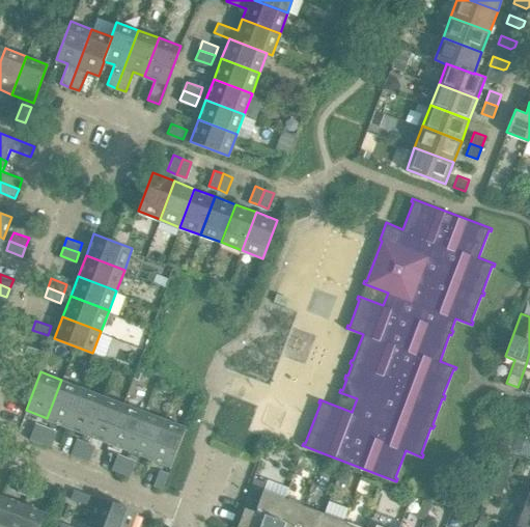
[(67,426),(82,388),(61,380),(47,418),(67,426)]
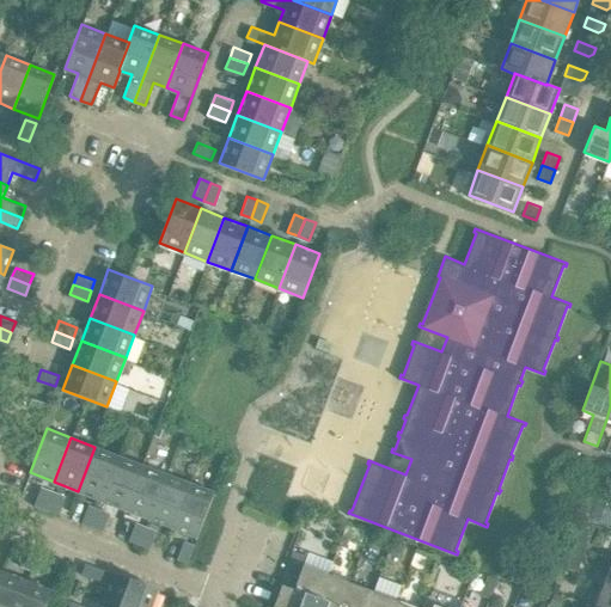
[(102,500),(118,455),(95,447),(78,491),(102,500)]
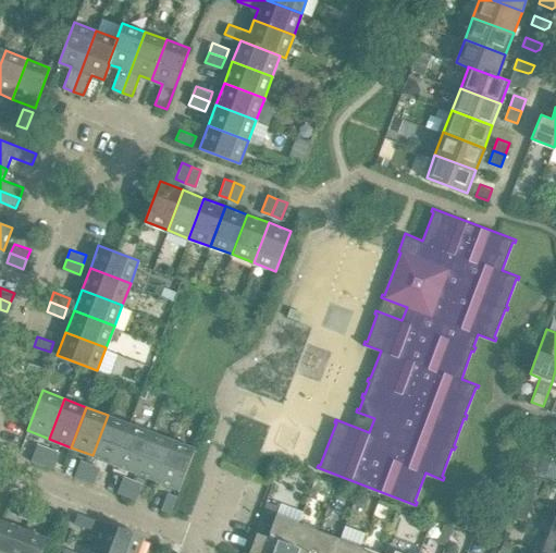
[(114,464),(130,424),(108,415),(93,455),(114,464)]
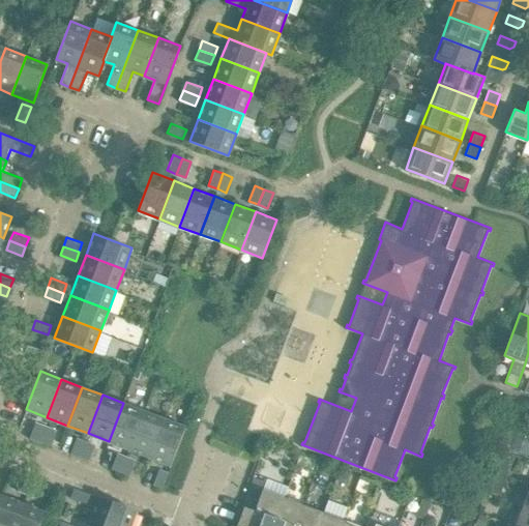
[(129,448),(144,410),(123,403),(109,441),(129,448)]
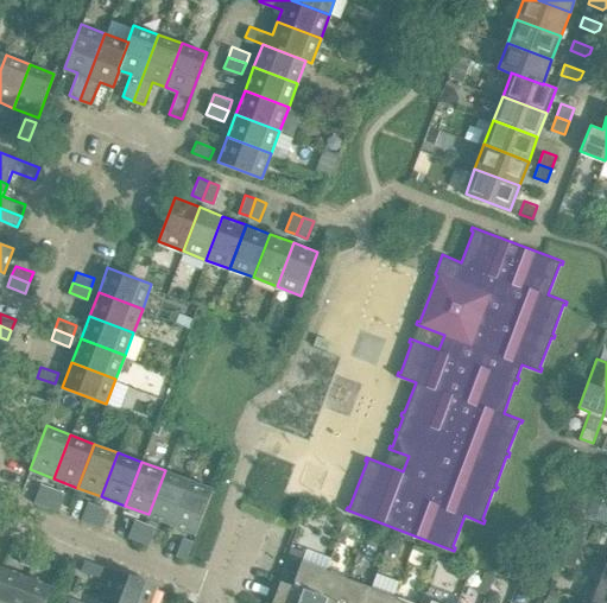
[(171,524),(188,480),(187,478),(165,470),(149,514),(171,524)]
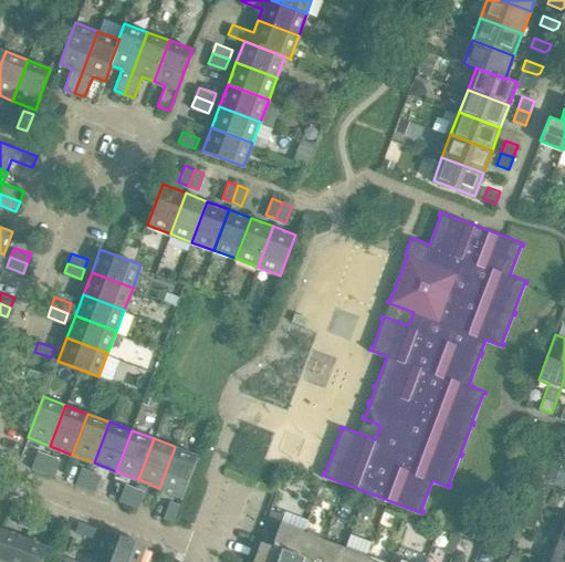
[(182,496),(198,456),(175,447),(159,488),(182,496)]
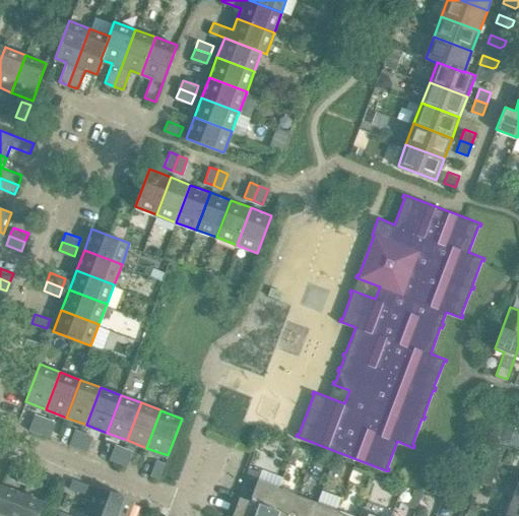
[(38,432),(44,416),(35,413),(29,429),(38,432)]
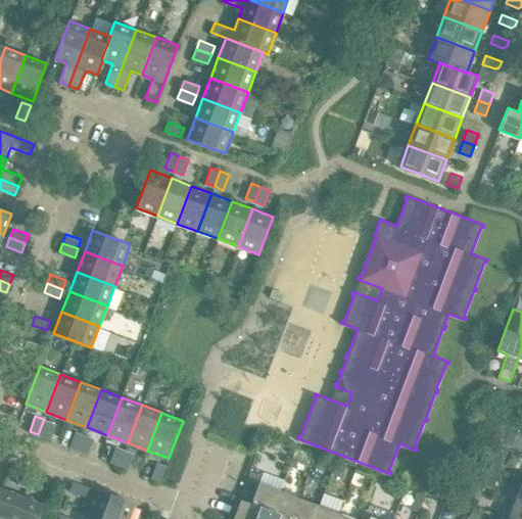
[(47,437),(53,422),(44,419),(38,434),(47,437)]
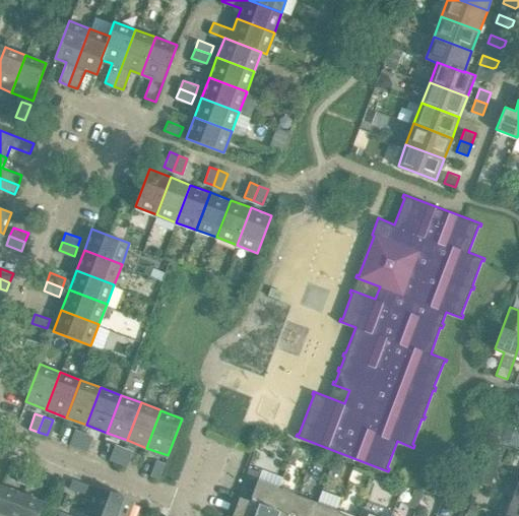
[(78,447),(84,432),(75,429),(69,443),(78,447)]
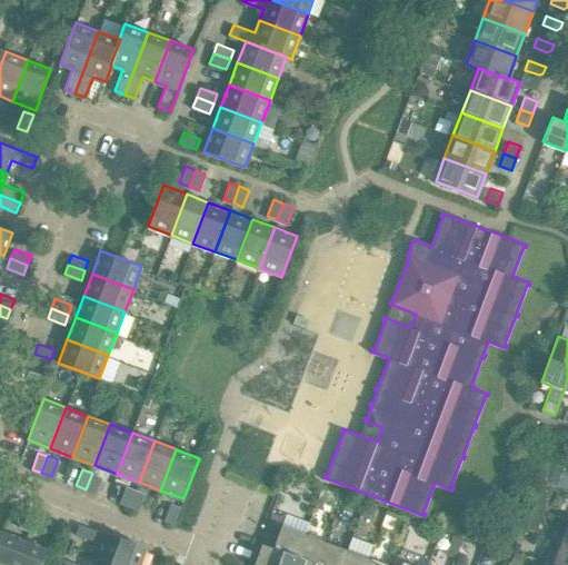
[(96,493),(101,476),(92,473),(86,489),(96,493)]
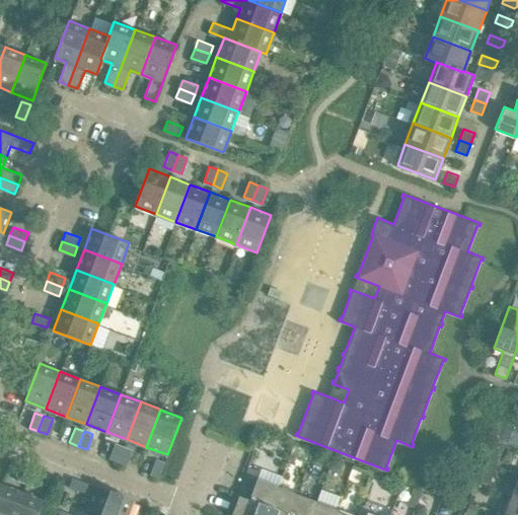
[(118,461),(124,446),(115,443),(109,457),(118,461)]
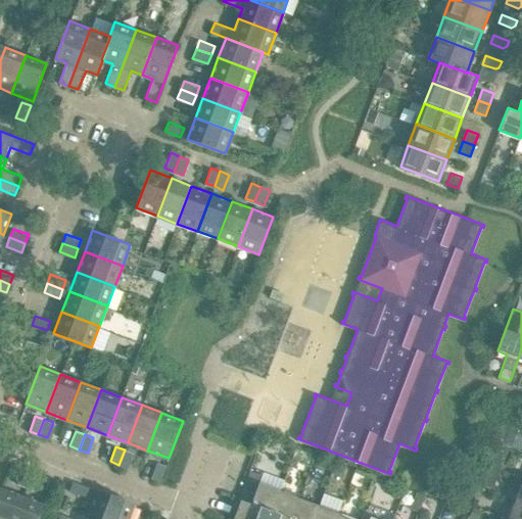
[(128,468),(134,453),(125,450),(119,465),(128,468)]
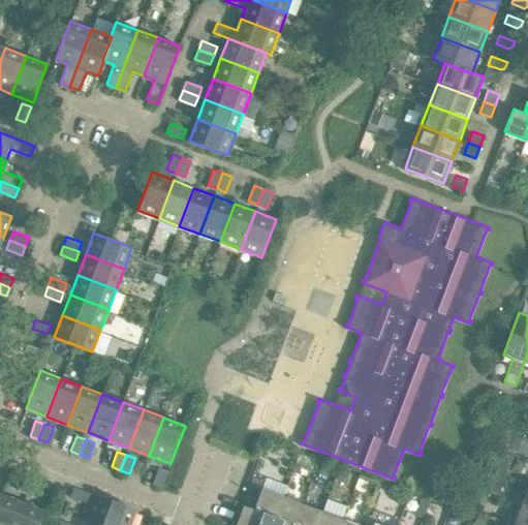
[(162,486),(168,470),(159,467),(153,483),(162,486)]
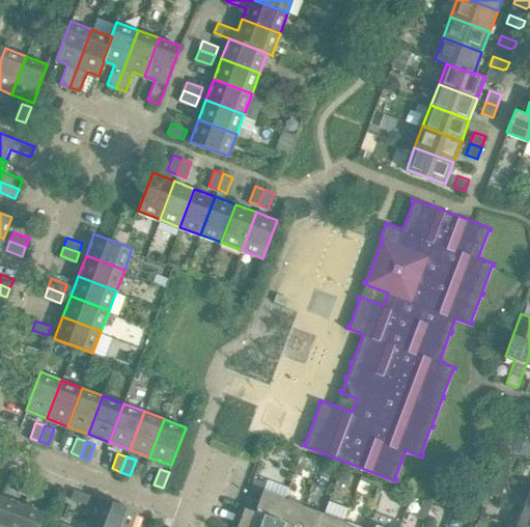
[(27,494),(33,478),(24,474),(19,490),(27,494)]
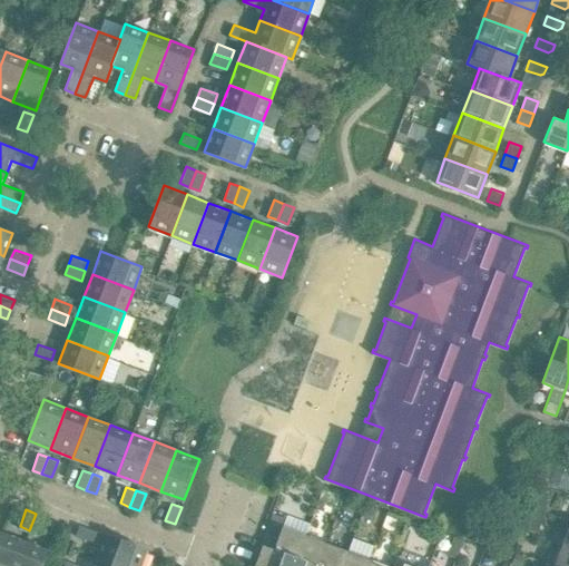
[(296,558),(305,535),(283,526),(286,517),(273,511),(261,544),(263,545),(254,565),(280,565),(285,554),(296,558)]
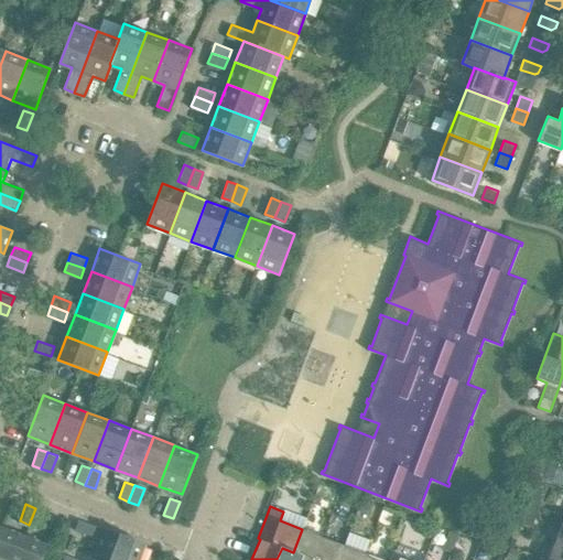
[(39,528),(45,512),(35,508),(29,525),(39,528)]
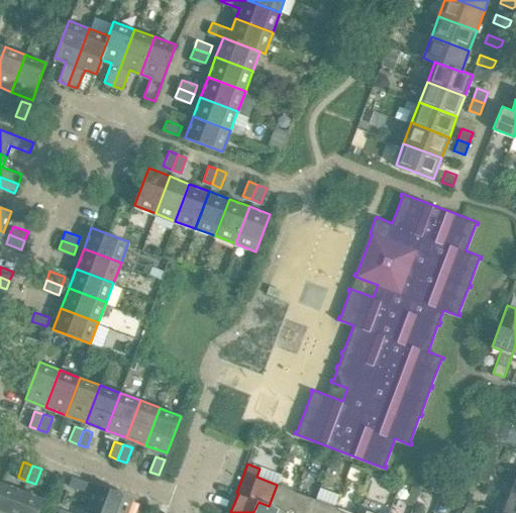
[(84,490),(88,481),(73,475),(69,484),(84,490)]
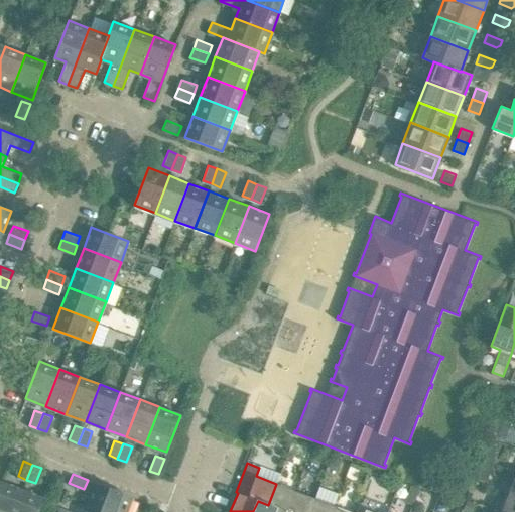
[(0,511),(14,511),(23,488),(3,481),(0,490),(0,511)]
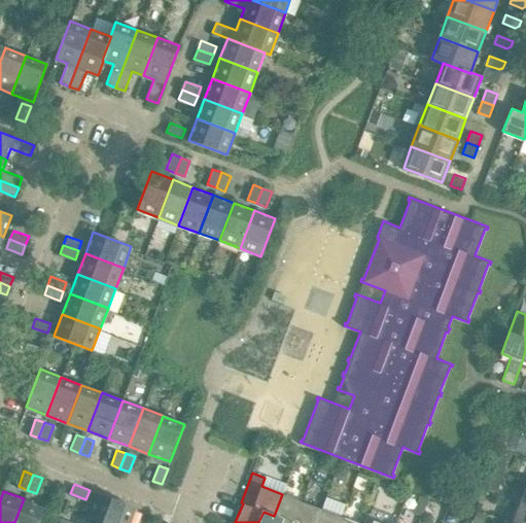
[(112,522),(130,522),(136,508),(98,493),(90,515),(112,522)]
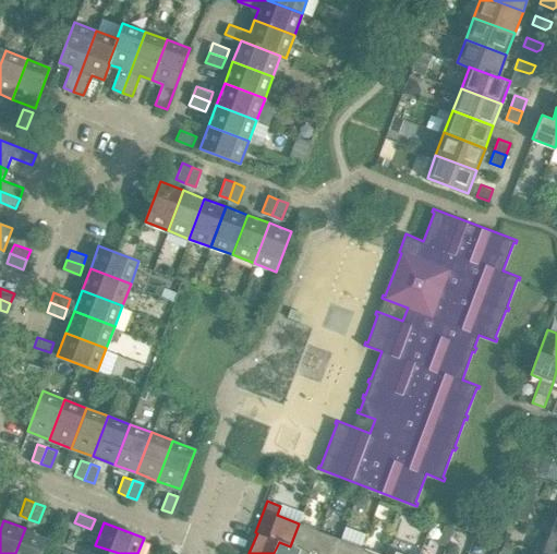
[(309,553),(311,553),(319,531),(299,524),(290,546),(279,542),(274,553),(298,553),(300,551),(309,553)]
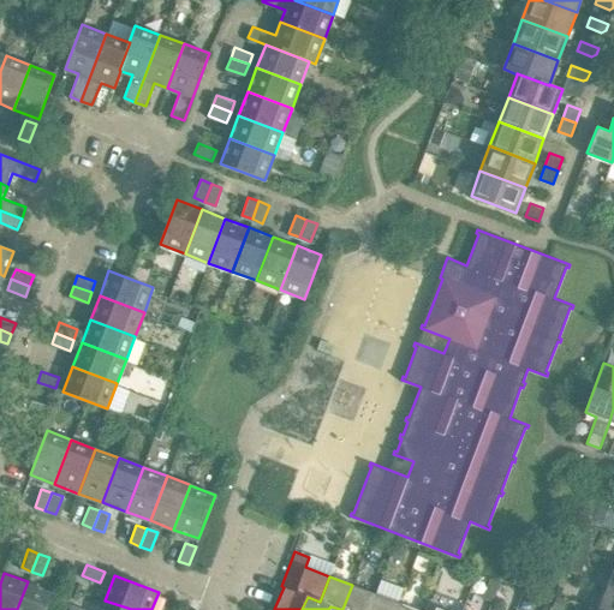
[(46,609),(53,591),(28,581),(17,609),(46,609)]
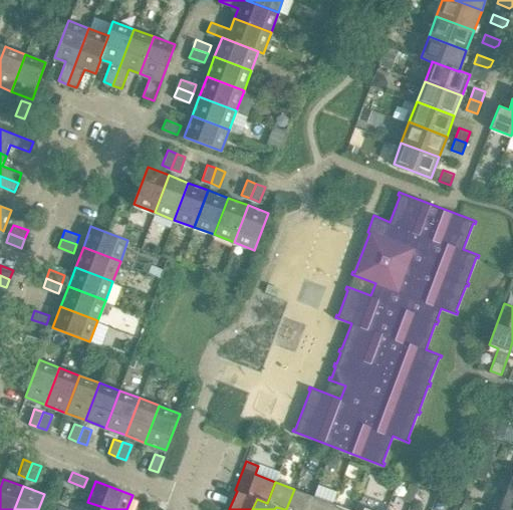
[(307,509),(313,496),(294,489),(286,509),(284,509),(276,507),(274,509),(307,509)]
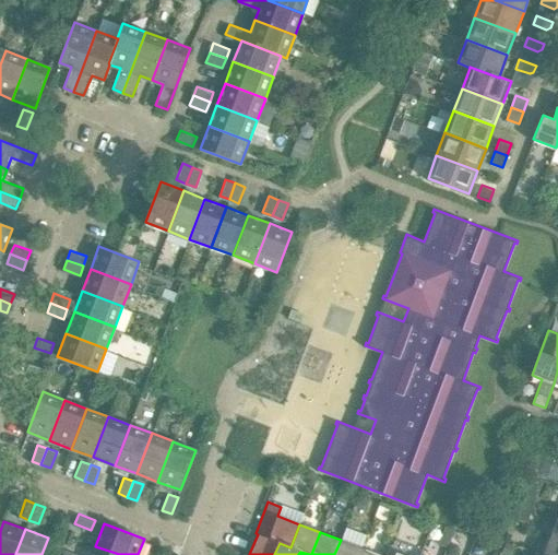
[(545,554),(557,554),(557,534),(551,532),(544,554),(545,554)]
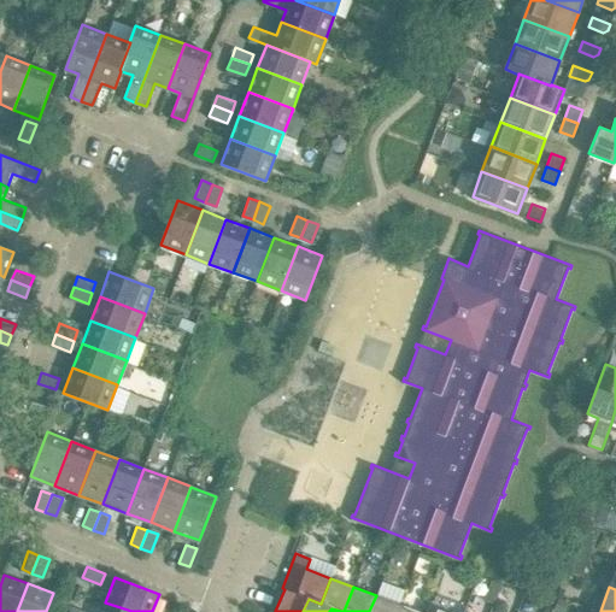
[(396,611),(399,604),(376,595),(369,611),(396,611)]
